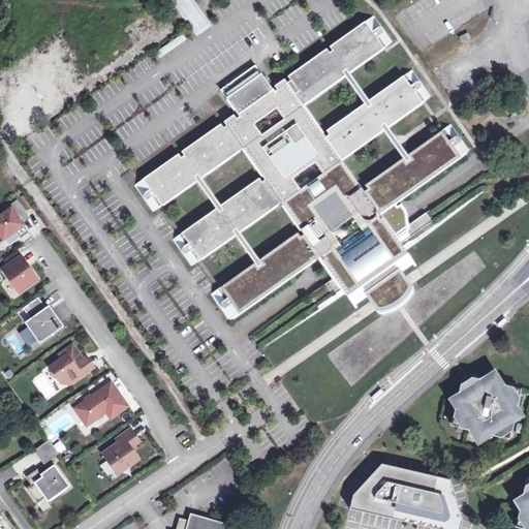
[(172,0),(196,38),(212,28),(193,0),(172,0)]
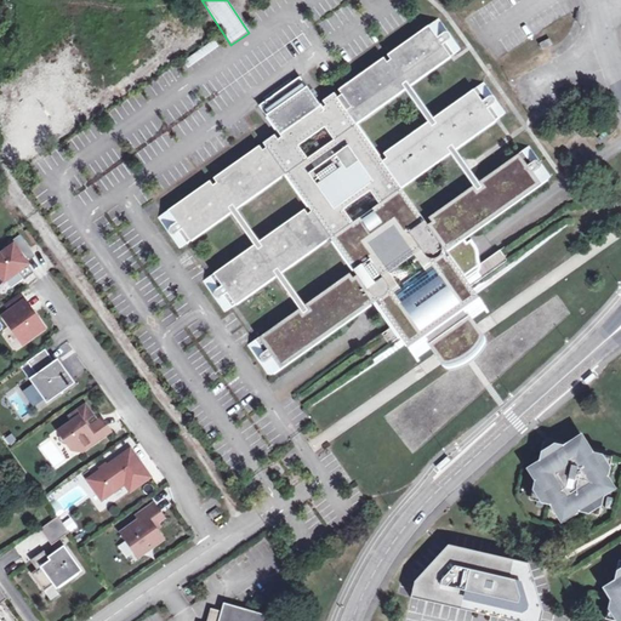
[(500,251),(480,265),(479,261),(479,255),(478,250),(474,245),(471,240),(467,243),(463,239),(551,176),(542,163),(545,161),(542,158),(540,160),(530,146),(478,182),(468,167),(456,149),(496,120),(507,112),(485,81),(434,118),(411,84),(453,55),(462,47),(442,16),(389,53),(393,58),(388,61),(386,56),(341,89),(345,93),(340,96),(336,91),(325,100),(329,104),(326,106),(324,107),(311,87),(302,75),(263,104),(271,115),(285,136),(283,137),(280,140),(277,135),(266,142),(269,147),(265,149),(262,144),(216,177),(220,182),(215,186),(212,181),(160,217),(182,249),(233,212),(256,245),(205,281),(227,313),(278,277),(301,309),(249,346),(258,360),(256,363),(258,365),(261,363),(271,377),(375,302),(377,306),(393,328),(363,349),(366,353),(372,364),(403,342),(416,360),(429,351),(434,357),(444,370),(448,372),(451,372),(456,371),(462,370),(467,368),(472,364),(474,362),(479,358),(482,354),(484,351),(485,348),(486,345),(486,342),(485,341),(477,329),(472,320),(486,311),(473,291),(485,283),(510,266),(505,257),(500,251)]
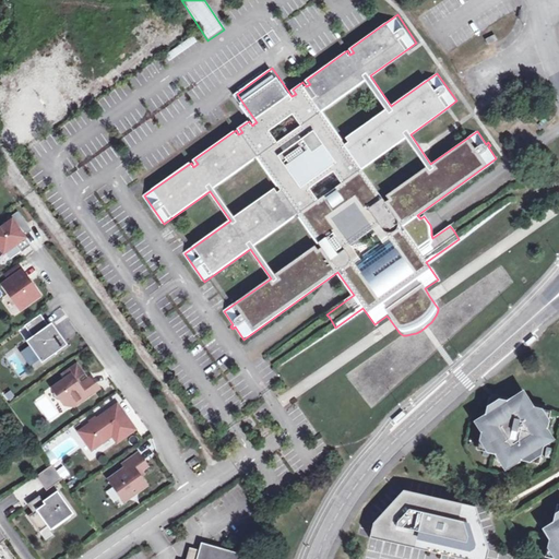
[(12,221),(0,229),(0,246),(4,252),(16,244),(23,251),(31,246),(24,237),(22,233),(30,227),(19,212),(10,218),(12,221)]
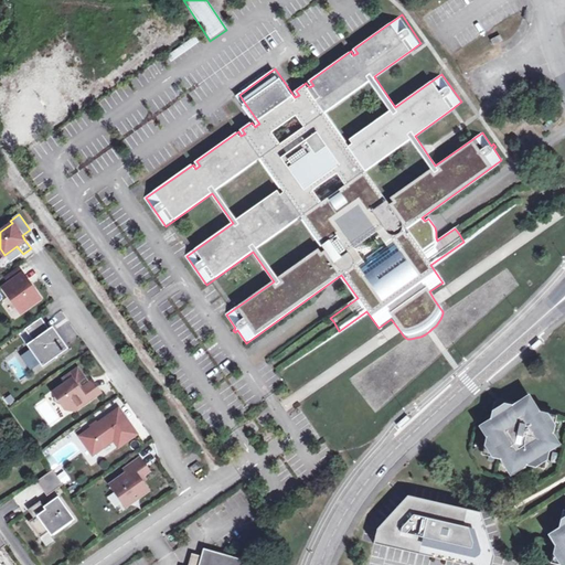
[(32,233),(30,230),(22,235),(24,240),(32,233)]
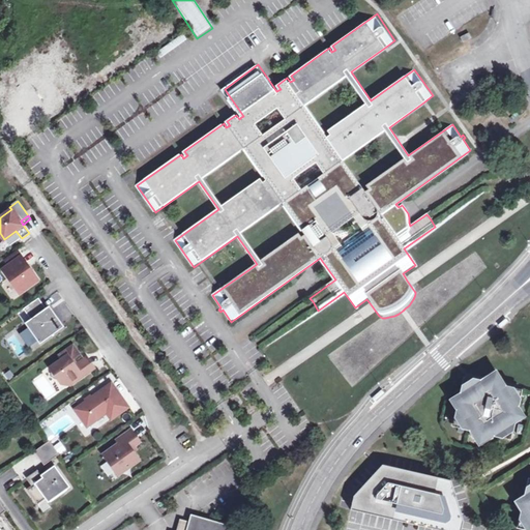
[(5,259),(9,265),(22,258),(17,251),(5,259)]
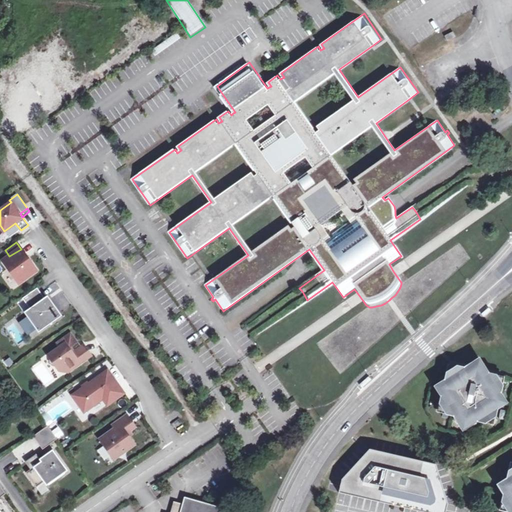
[(9,256),(3,261),(19,283),(37,271),(21,249),(9,256)]
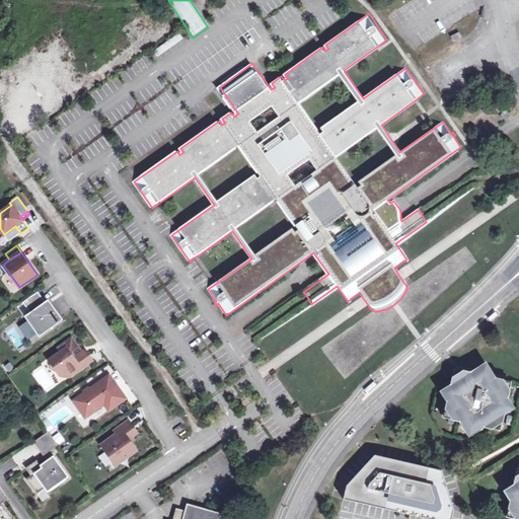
[(53,301),(62,296),(57,286),(48,291),(53,301)]
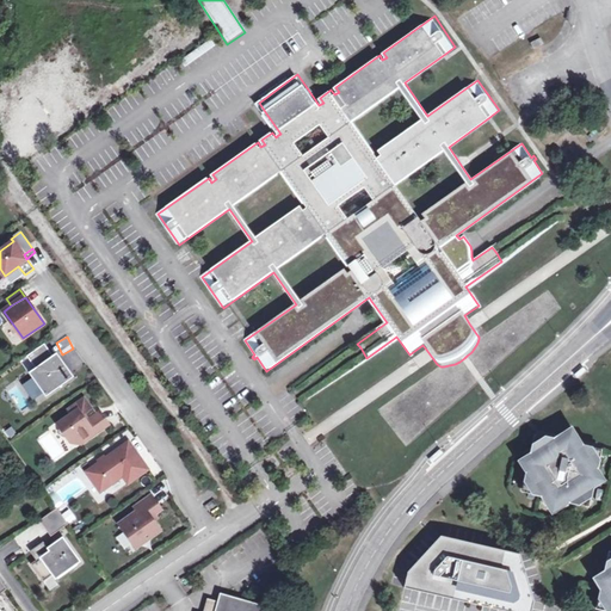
[(36,369),(30,372),(34,378),(20,387),(31,401),(44,393),(47,396),(74,377),(60,357),(56,360),(45,344),(28,356),(36,369)]
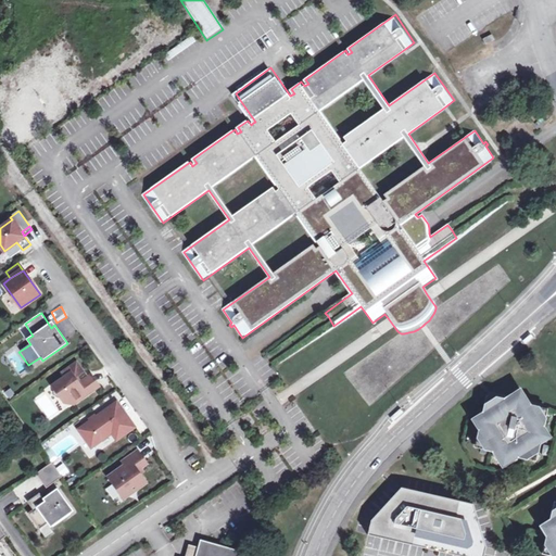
[(531,338),(529,335),(521,341),(525,344),(531,338)]
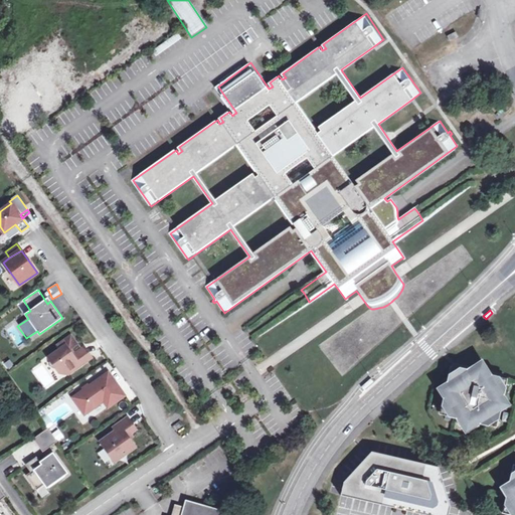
[(60,349),(49,358),(59,373),(65,369),(68,374),(92,358),(84,348),(72,356),(69,351),(77,345),(71,336),(58,345),(60,349)]
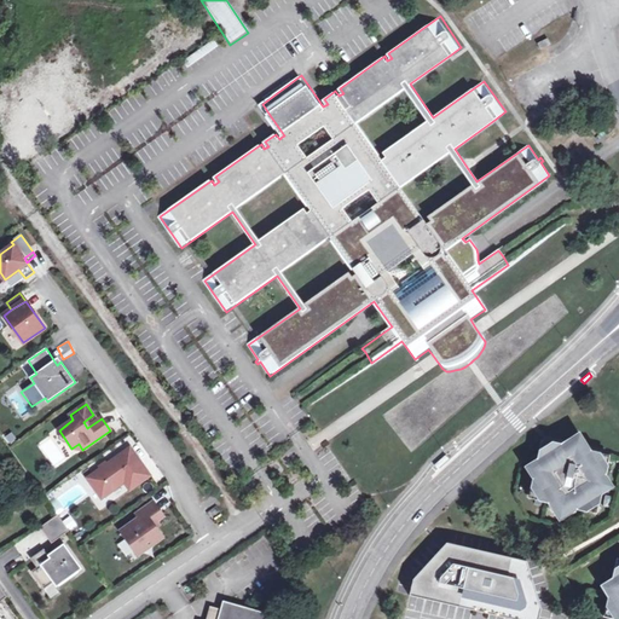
[(547,440),(542,439),(539,450),(537,458),(524,466),(532,479),(530,489),(527,498),(534,499),(547,502),(548,504),(548,507),(548,509),(549,512),(550,514),(551,515),(554,518),(556,519),(557,519),(560,522),(579,509),(591,513),(596,514),(599,504),(601,496),(615,487),(606,473),(608,463),(609,453),(605,452),(591,450),(590,446),(580,432),(566,441),(561,444),(547,440)]
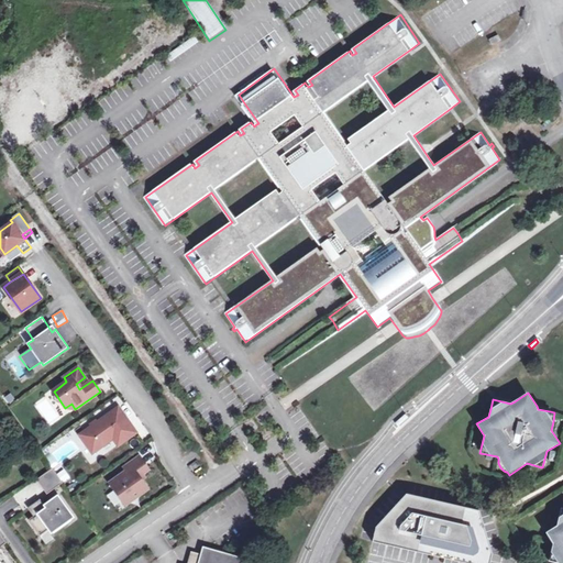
[(113,438),(119,445),(136,433),(119,408),(80,435),(94,453),(113,438)]
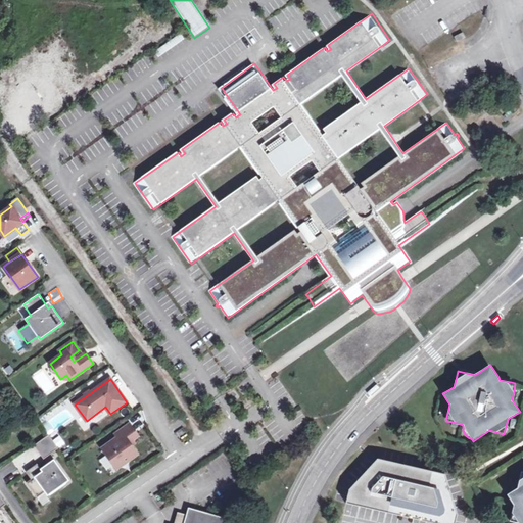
[(376,389),(373,386),(366,392),(369,395),(376,389)]
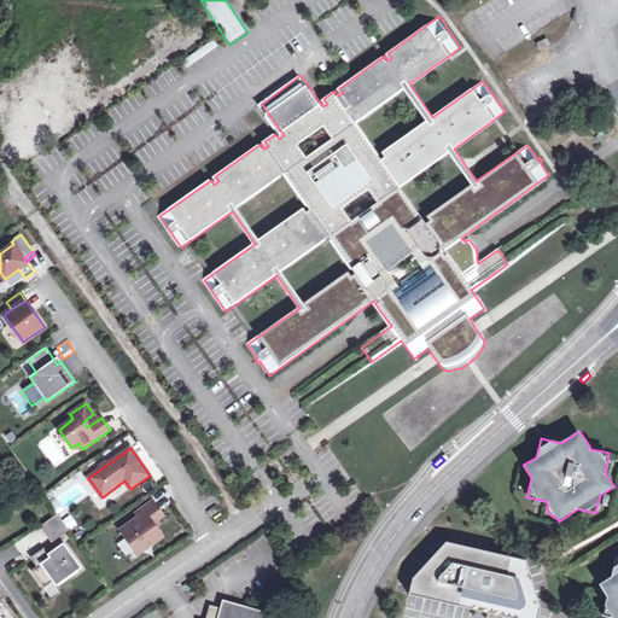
[(140,517),(121,530),(138,554),(162,537),(152,523),(163,516),(153,502),(138,513),(140,517)]
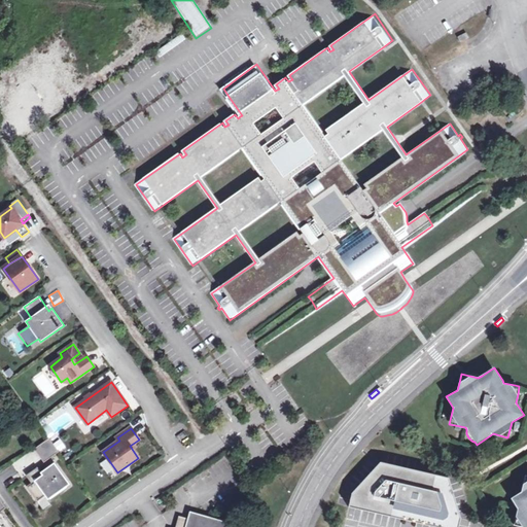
[(44,463),(59,452),(49,438),(34,449),(44,463)]
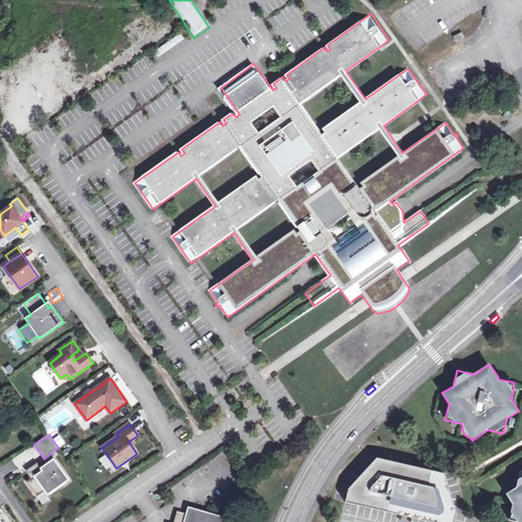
[(60,436),(55,439),(60,446),(64,441),(60,436)]
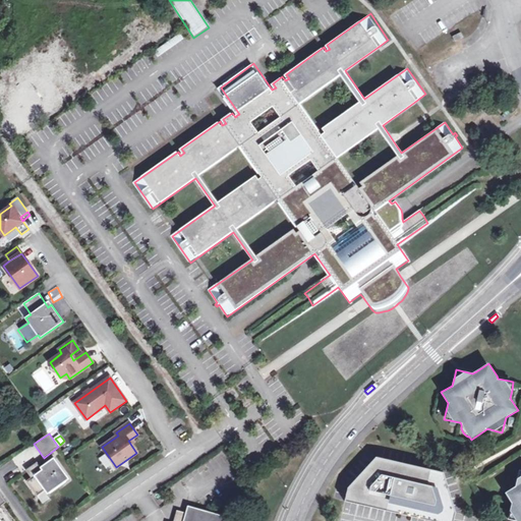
[(339,502),(428,520),(456,520),(460,510),(445,467),(372,452),(342,484),(339,502)]
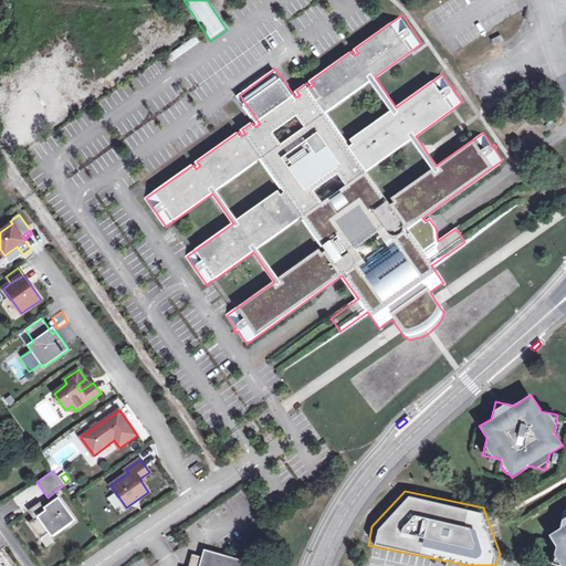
[(52,537),(75,521),(59,498),(44,507),(40,502),(31,509),(37,517),(29,523),(40,538),(49,533),(52,537)]
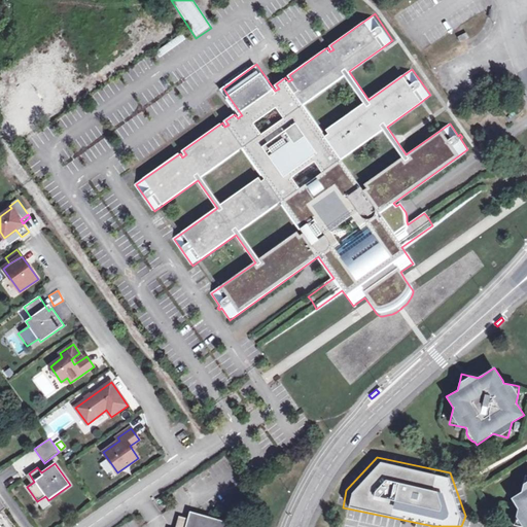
[(514,515),(512,523),(520,525),(526,526),(526,473),(524,472),(522,482),(520,489),(511,496),(516,507),(514,515)]
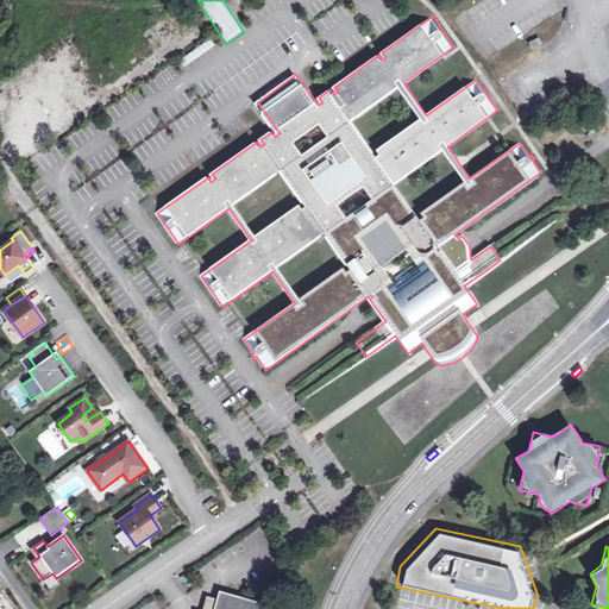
[(0,608),(14,608),(1,591),(7,588),(0,577),(0,608)]
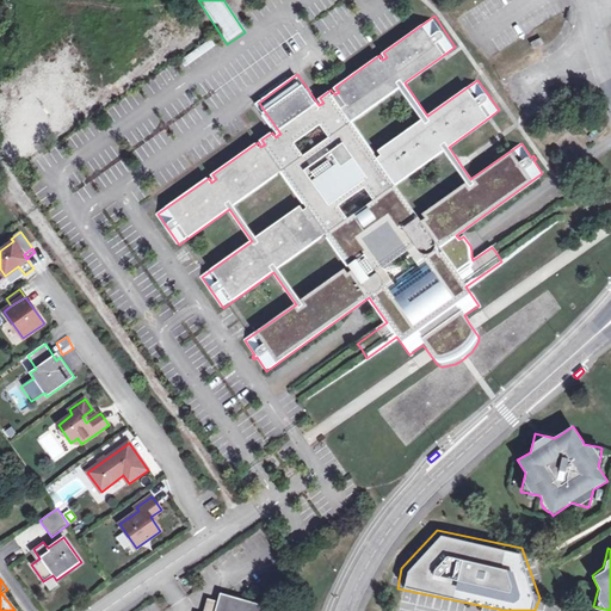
[(211,610),(271,610),(273,608),(217,593),(211,610)]
